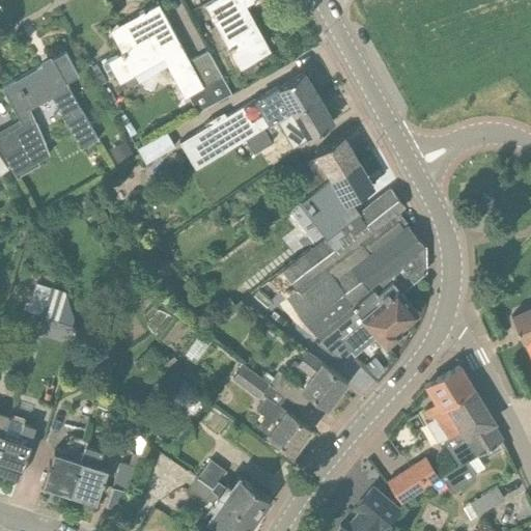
[(240,66),(270,50),(250,14),(247,16),(242,7),(254,0),(254,1),(256,0),(210,0),(205,3),(240,66)]
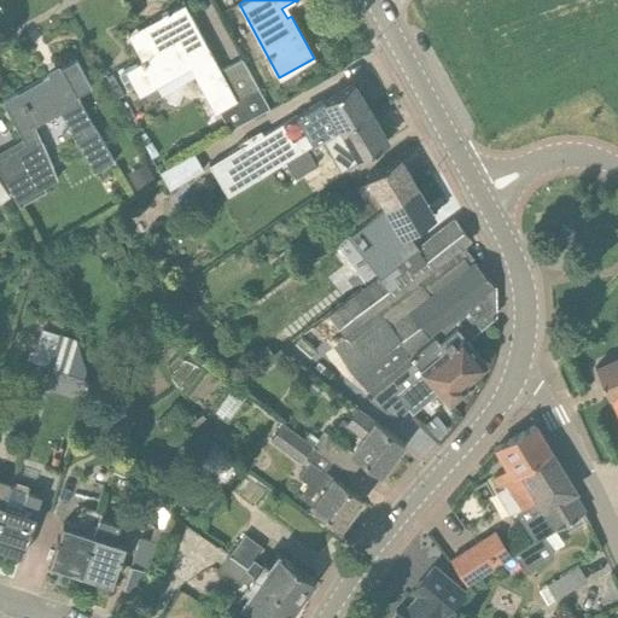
[(135,87),(139,95),(190,68),(215,114),(219,111),(229,130),(268,109),(258,91),(243,62),(222,73),(185,5),(168,13),(167,12),(162,16),(168,28),(156,34),(155,30),(132,42),(141,60),(126,69),(127,74),(135,87)]
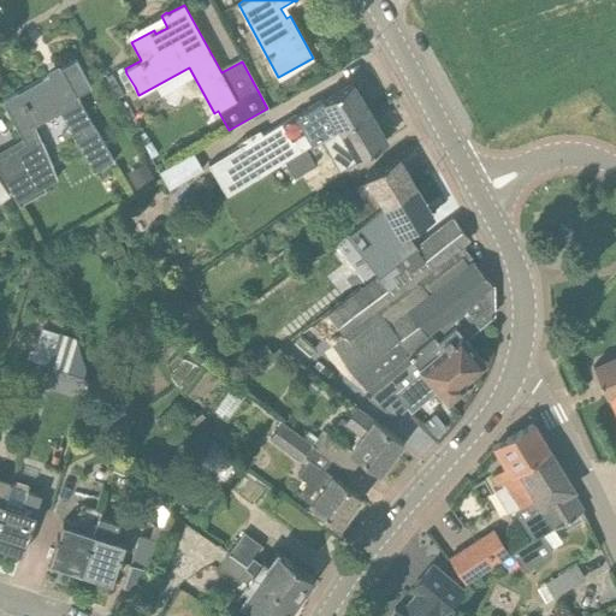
[(55,178),(39,137),(33,120),(57,107),(94,175),(114,163),(77,94),(90,87),(76,60),(1,102),(24,143),(0,157),(0,172),(16,201),(55,178)]
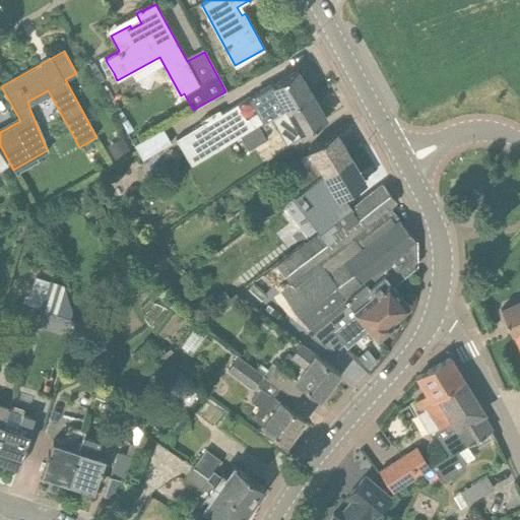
[(102,65),(109,76),(114,73),(107,62),(102,65)]
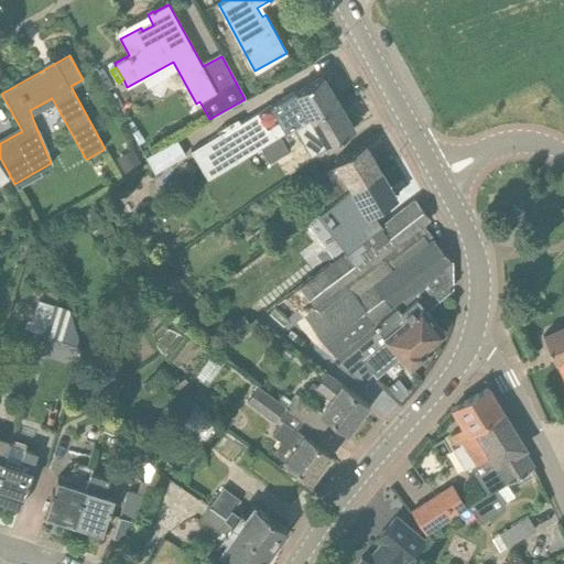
[(207,177),(261,147),(279,137),(280,138),(295,128),(294,126),(338,100),(332,88),(329,89),(322,76),(271,106),(240,122),(238,119),(217,130),(219,133),(191,150),(207,177)]
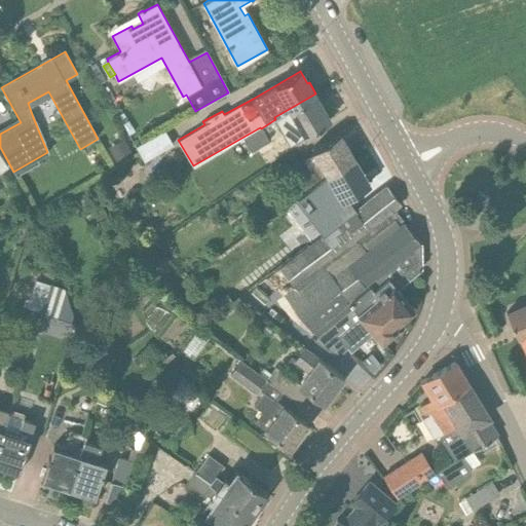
[(274,117),(275,119),(284,133),(297,125),(303,136),(304,135),(305,135),(330,120),(322,108),(324,107),(315,94),(274,117)]
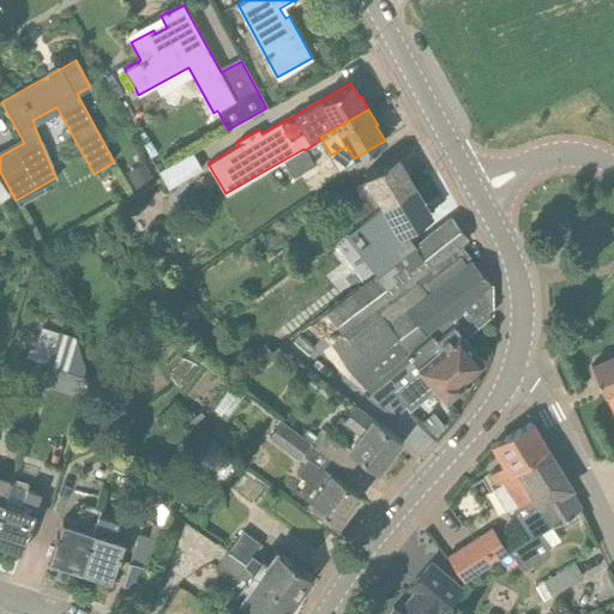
[(313,163),(305,150),(304,149),(284,160),(294,174),(313,163)]
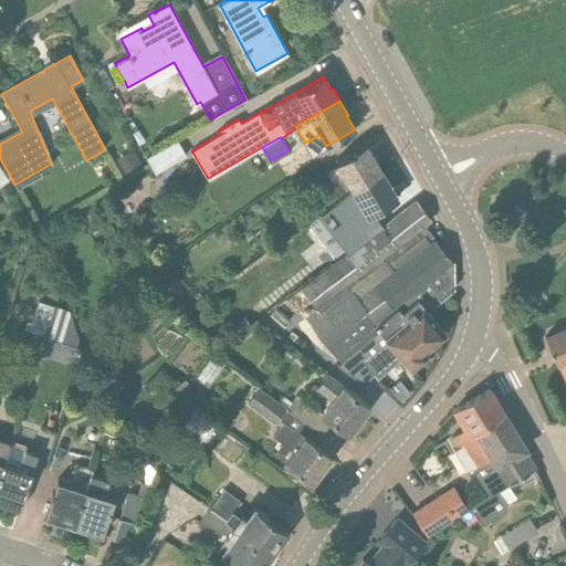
[(155,174),(186,156),(177,140),(146,158),(155,174)]
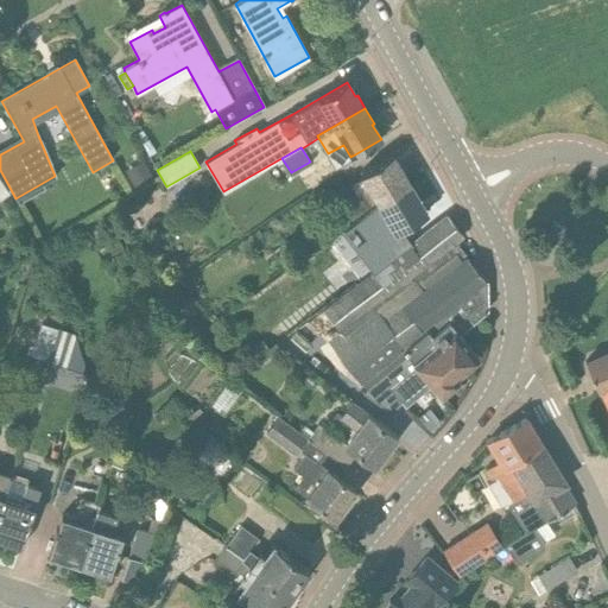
[(362,177),(369,190),(358,197),(343,208),(353,221),(378,203),(378,202),(410,183),(392,154),(359,173),(362,177)]
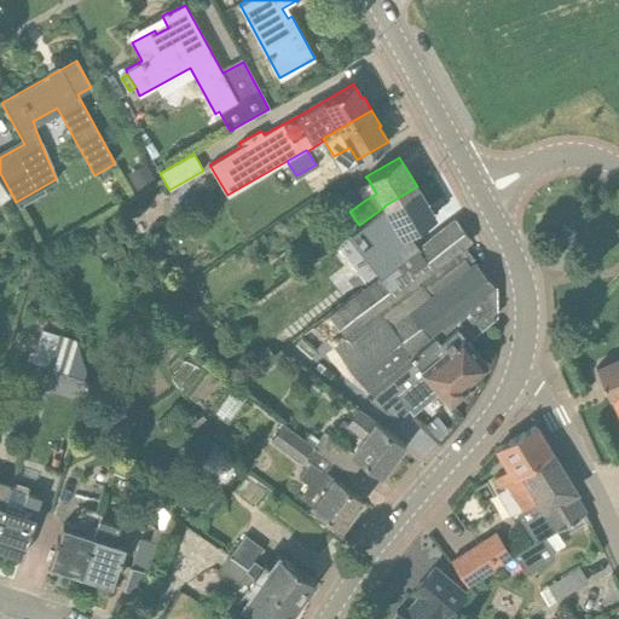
[(156,181),(148,163),(128,173),(137,191),(156,181)]
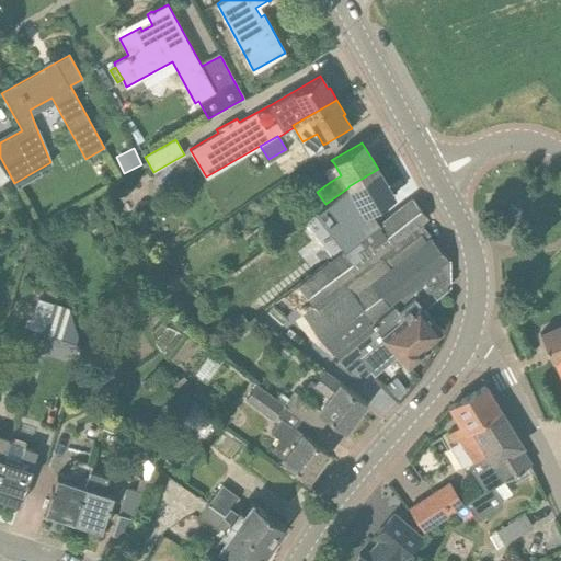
[(395,196),(378,169),(348,186),(348,187),(358,203),(329,227),(345,249),(377,225),(368,213),(395,196)]
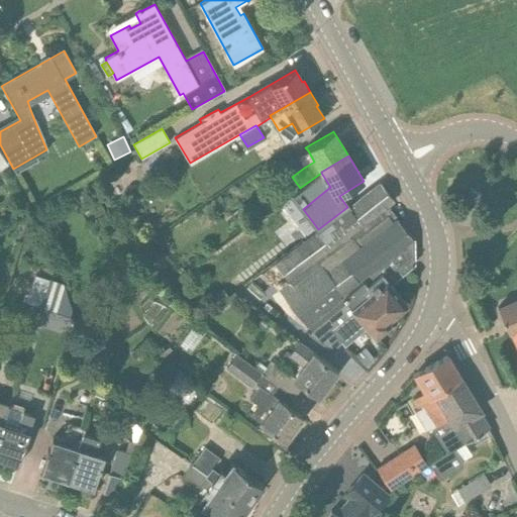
[(414,264),(413,239),(388,206),(395,201),(381,182),(347,207),(318,229),(319,230),(276,264),(275,262),(237,290),(243,298),(267,280),(282,299),(286,297),(312,331),(346,302),(342,297),(362,280),(366,284),(380,272),(383,276),(386,273),(390,277),(397,271),(401,275),(414,264)]
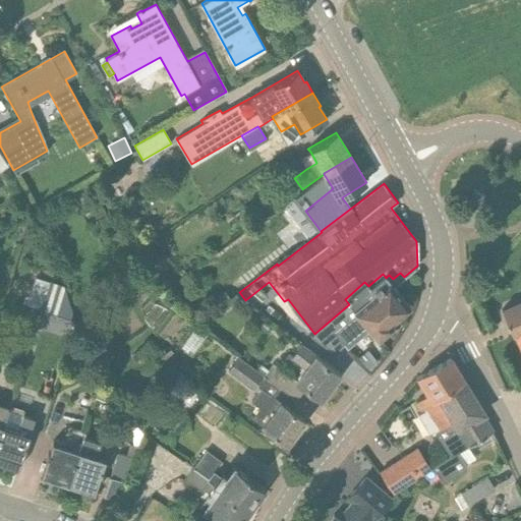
[(473,207),(478,210),(485,195),(474,190),(467,204),(473,207)]
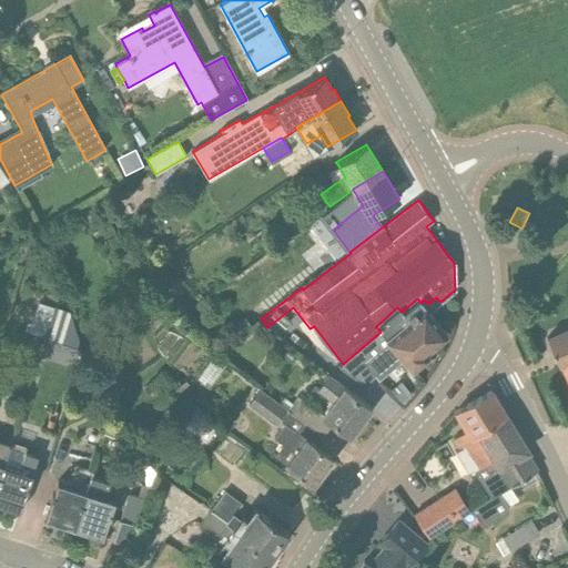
[(114,233),(109,224),(91,234),(97,243),(114,233)]
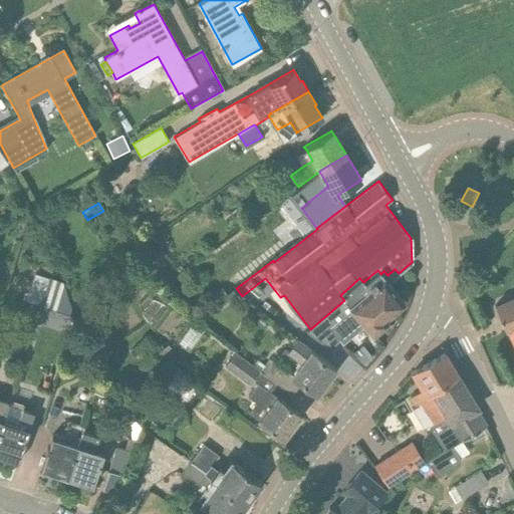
[(357,315),(372,333),(387,321),(384,318),(404,301),(388,282),(388,275),(383,271),(380,274),(377,270),(363,282),(359,278),(340,295),(344,300),(357,315)]
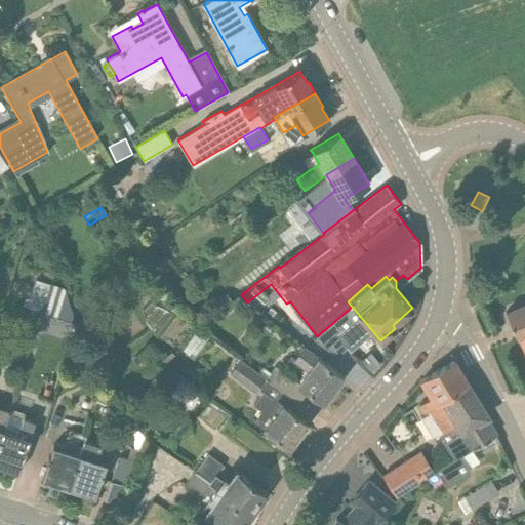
[(27,307),(40,312),(49,284),(36,280),(27,307)]
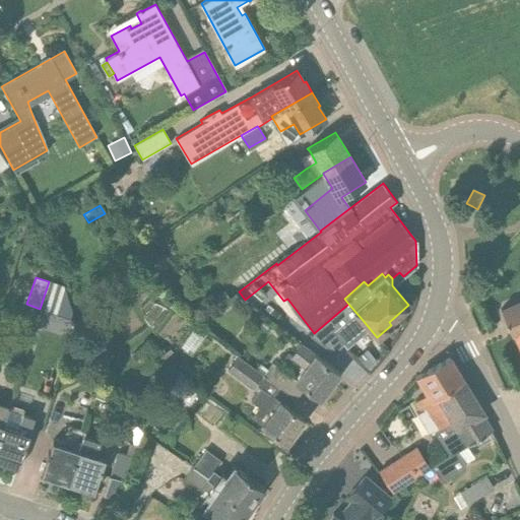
[(64,286),(49,281),(40,309),(69,318),(71,311),(64,286)]
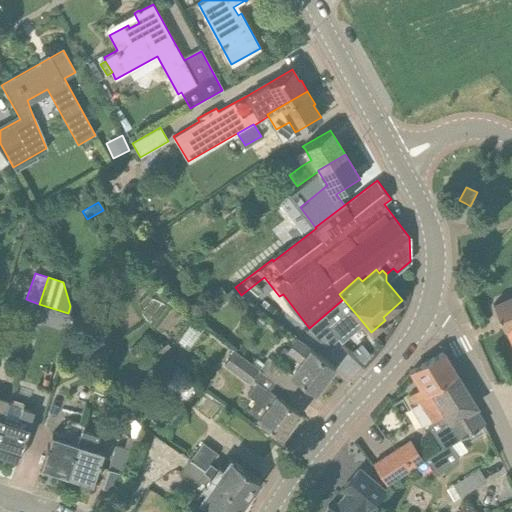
[(511,296),(493,305),(504,329),(506,328),(511,341),(511,296)]
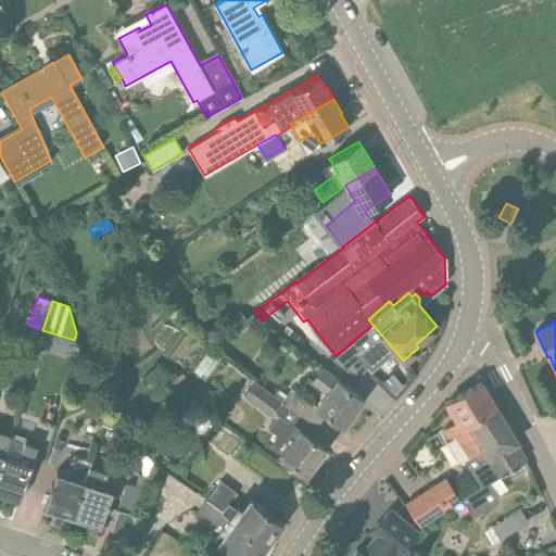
[(368,368),(357,356),(363,352),(367,356),(387,341),(373,325),(336,356),(332,359),(356,378),(368,368)]
